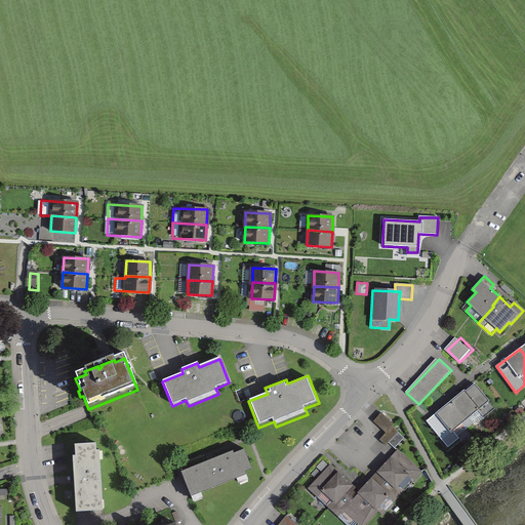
[(450,402),(472,428),(494,409),(474,384),(450,402)]
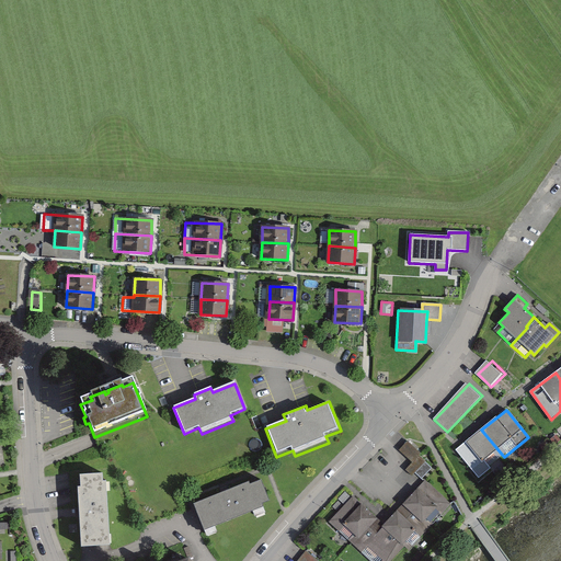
[(479,478),(504,457),(481,430),(456,450),(479,478)]
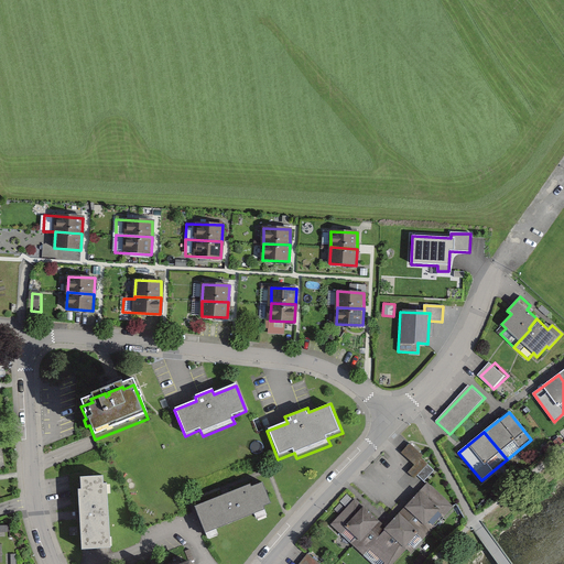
[(427,456),(413,444),(404,454),(416,465),(409,474),(418,483),(422,477),(427,481),(436,470),(425,461),(427,456)]
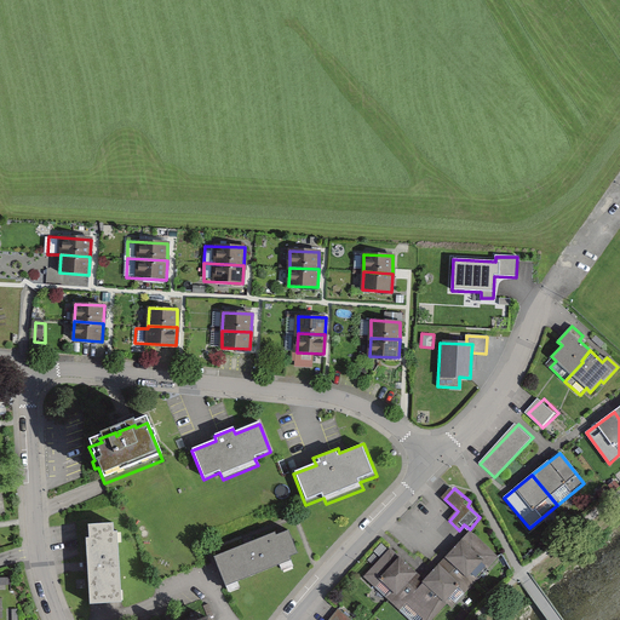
[(113,527),(90,529),(91,541),(86,541),(91,608),(122,606),(118,534),(114,534),(113,527)]
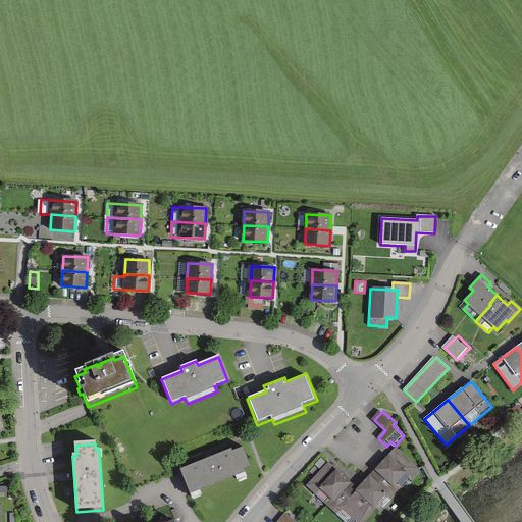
[(376,469),(399,490),(418,469),(396,449),(376,469)]
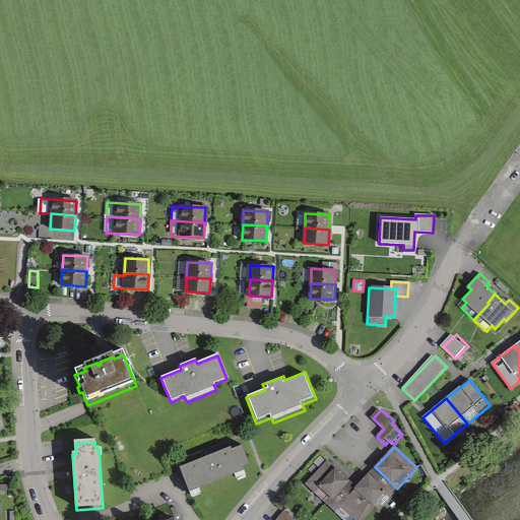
[(231,448),(178,468),(189,495),(245,471),(244,468),(250,466),(243,448),(233,452),(231,448)]
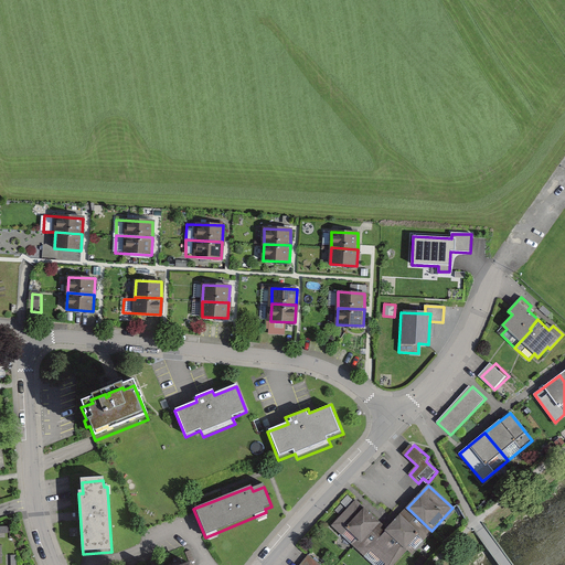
[(355,546),(377,522),(355,501),(333,525),(355,546)]
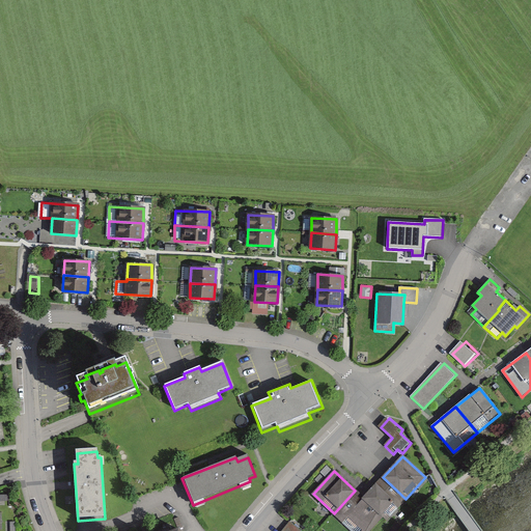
[(386,520),(406,499),(383,477),(363,498),(383,515),(386,520)]
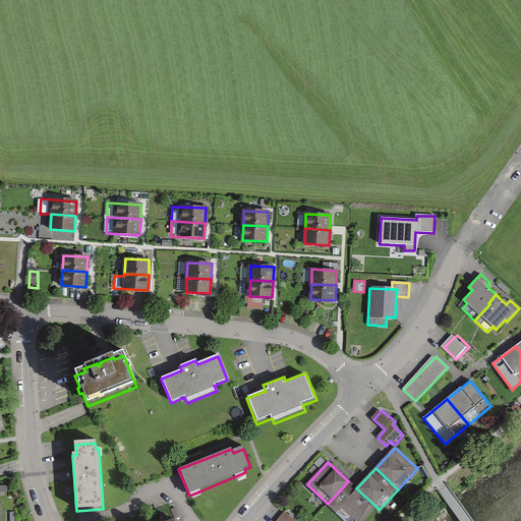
[(346,520),(361,520),(375,506),(356,488),(348,481),(328,504),(346,520)]
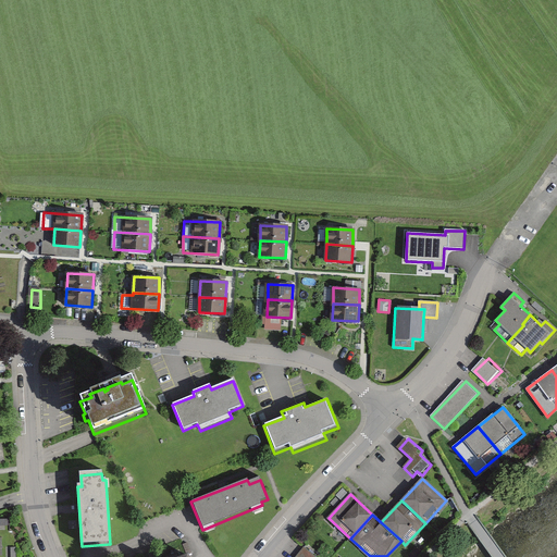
[(316,556),(304,547),(295,556),(316,556)]
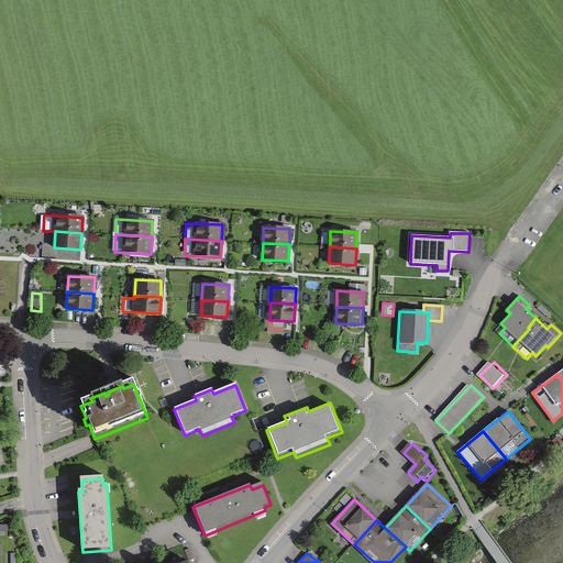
All buildings are outlined.
